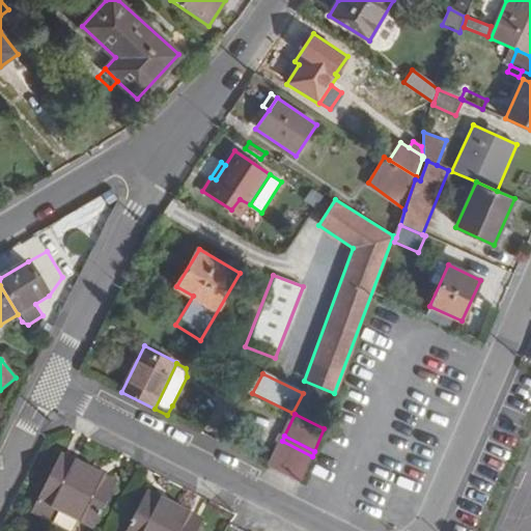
[(312,456),(282,441),(269,466),(302,482),(312,456)]
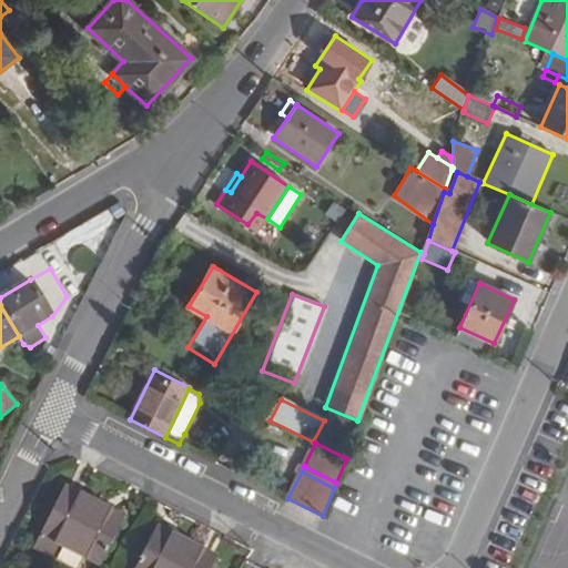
[(124,516),(66,486),(36,548),(53,556),(60,544),(100,564),(124,516)]
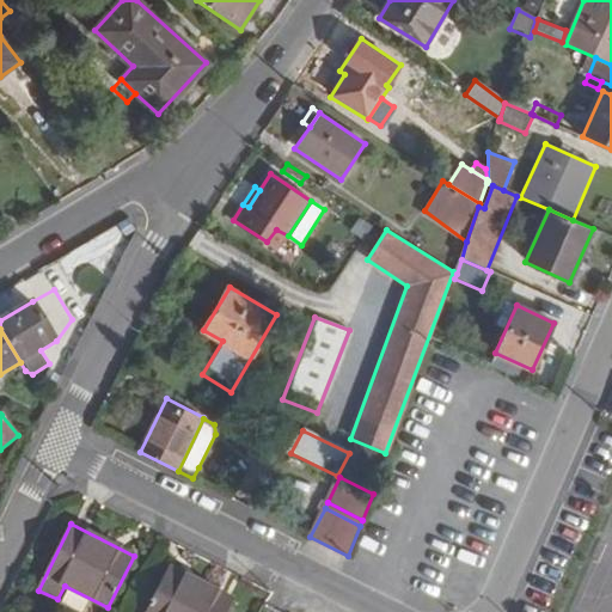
[(227,611),(234,599),(170,567),(146,611),(227,611)]
